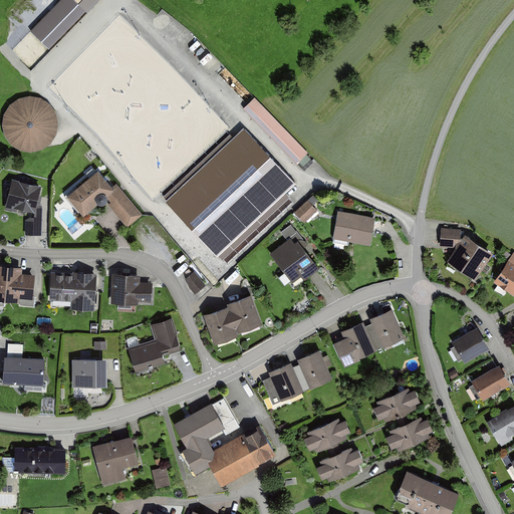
[(74,0),(59,0),(30,30),(49,48),(86,11),(79,4),(74,0)]
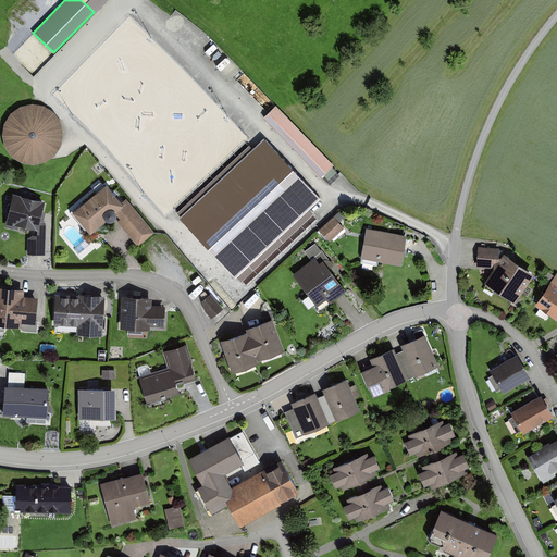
[(89,0),(86,4),(94,12),(96,13),(108,0),(89,0)]
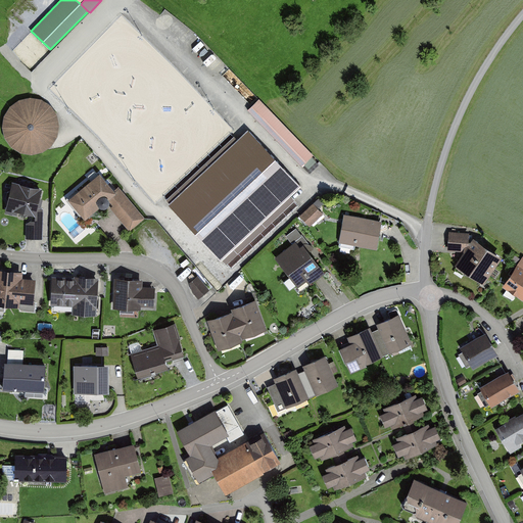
[(188,46),(193,42),(187,33),(181,37),(188,46)]
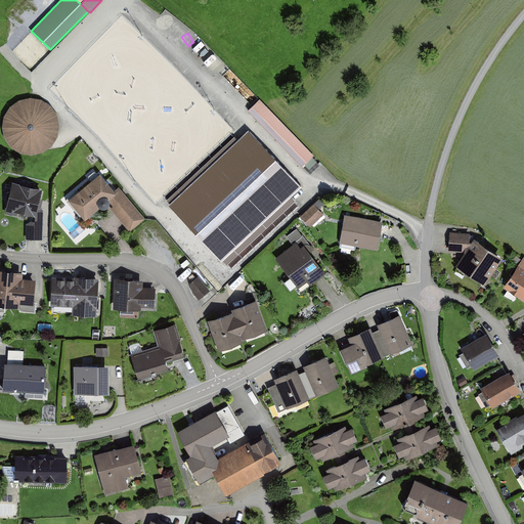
[(11,146),(20,153),(32,155),(43,151),(52,145),(58,136),(60,125),(57,114),(51,105),(42,99),(31,97),(19,99),(10,105),(4,116),(2,126),(5,137),(11,146)]
